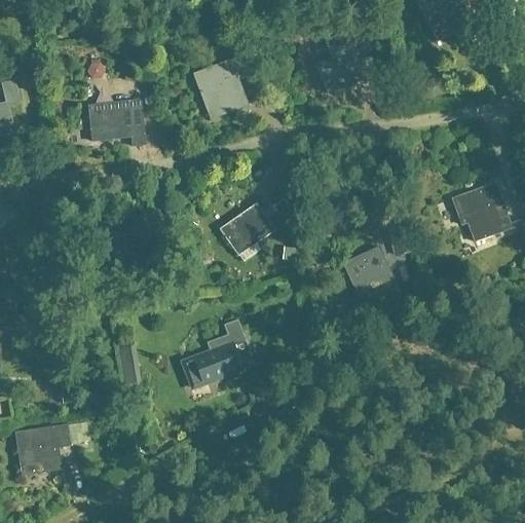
[(472,22),(460,0),(445,0),(439,3),(437,0),(415,0),(437,40),(472,22)]
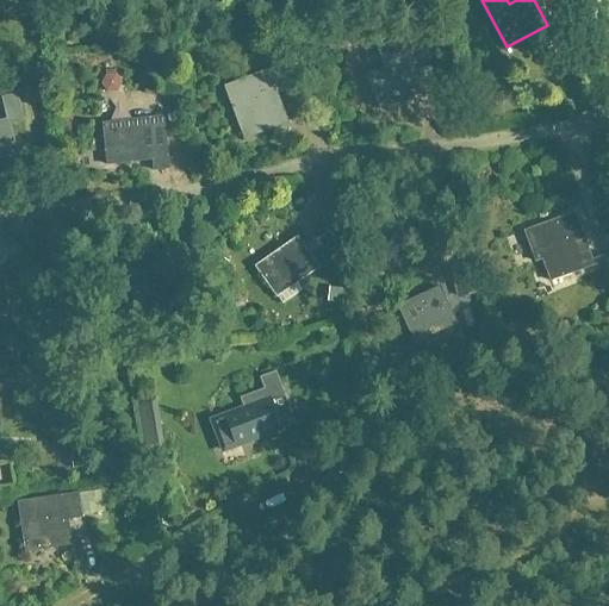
[(397,30),(406,58),(366,72),(378,105),(421,91),(411,62),(428,56),(416,23),(397,30)]
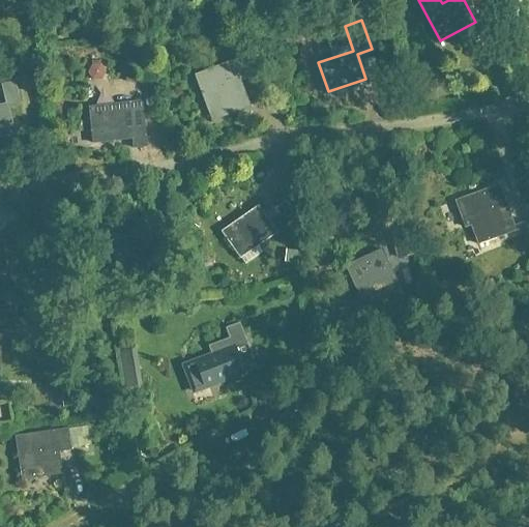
[(250,46),(244,31),(235,35),(241,50),(250,46)]
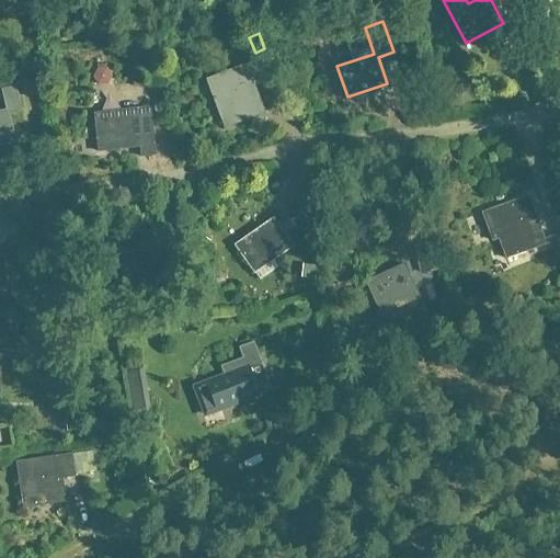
[(256,58),(206,77),(224,125),(263,111),(253,82),(264,78),(256,58)]
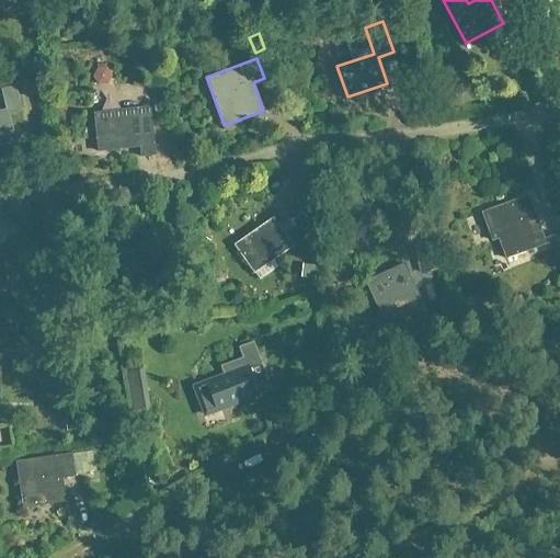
[(0,144),(13,140),(7,112),(20,110),(14,86),(1,89),(6,109),(0,110),(0,144)]
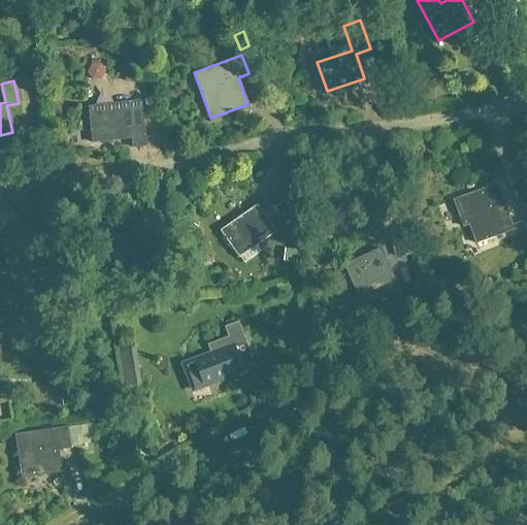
[(92,141),(131,136),(132,145),(145,143),(140,99),(88,105),(92,141)]
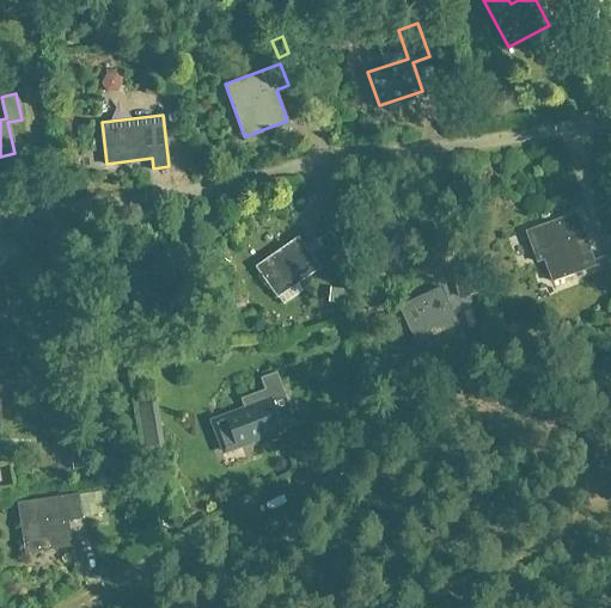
[(551,280),(594,264),(575,212),(532,227),(551,280)]
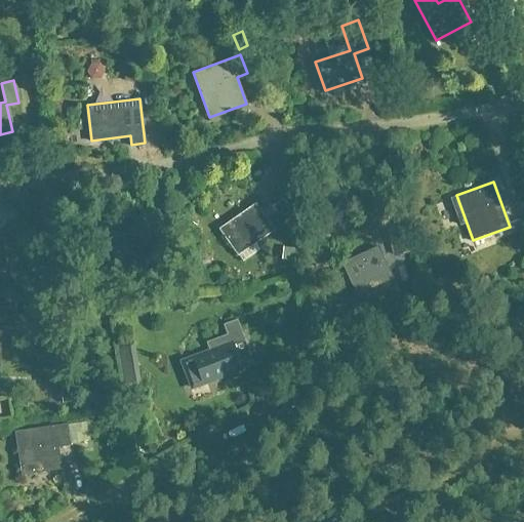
[(254,203),(218,228),(236,253),(273,229),(277,236),(288,228),(284,221),(294,213),(283,196),(272,203),(276,209),(264,217),(254,203)]
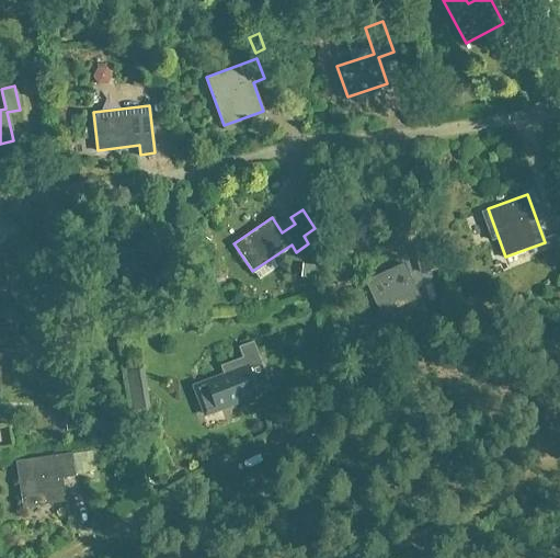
[(559,229),(549,234),(558,257),(559,254),(559,229)]
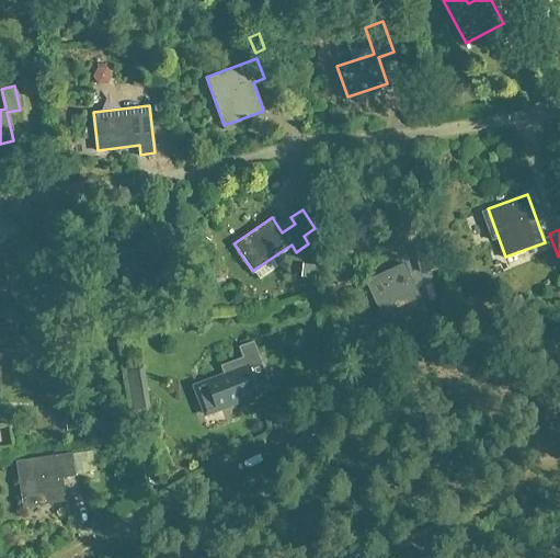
[(438,266),(432,243),(413,248),(419,272),(429,270),(438,266)]
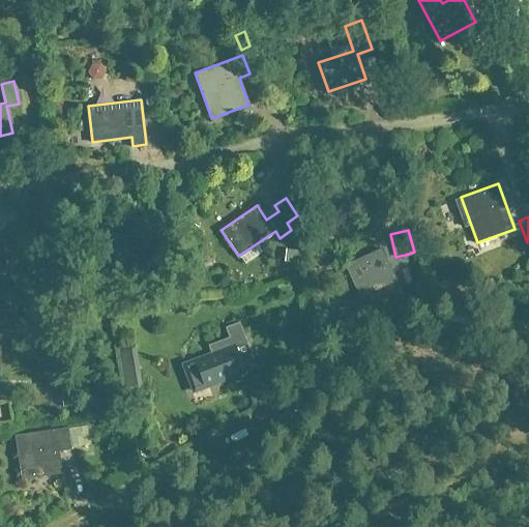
[(366,252),(343,262),(358,295),(368,291),(366,290),(393,277),(388,265),(392,263),(381,239),(363,247),(366,252)]
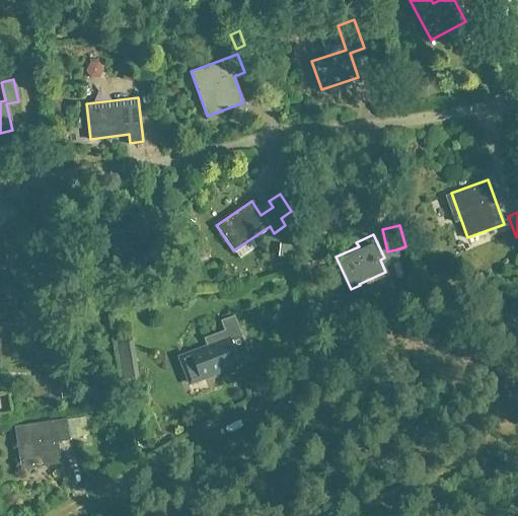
[(204,336),(208,346),(179,357),(190,382),(236,364),(227,341),(240,336),(231,314),(220,318),(223,328),(204,336)]
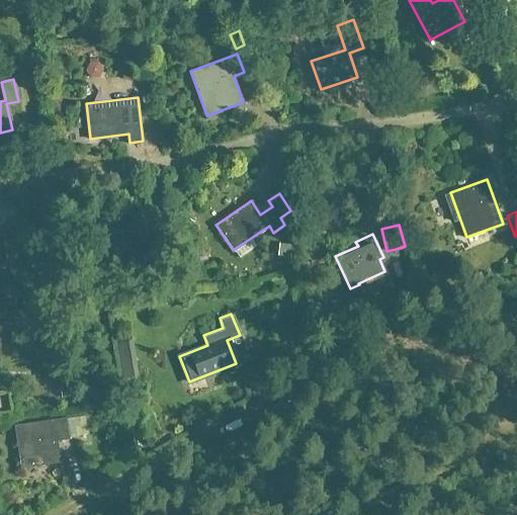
[(133,357),(118,359),(121,377),(136,375),(133,357)]
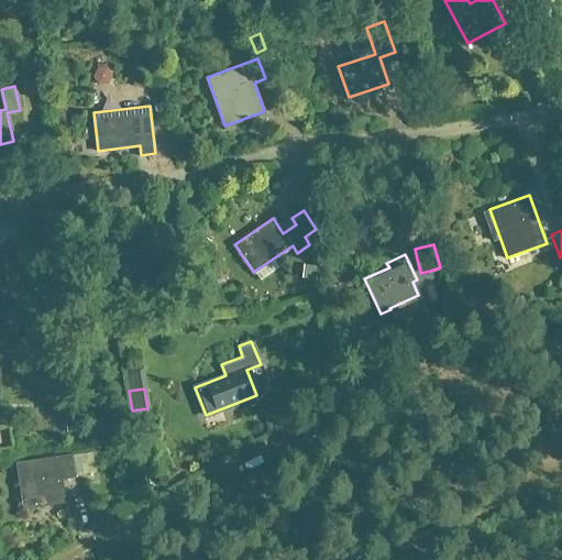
[(63,500),(59,478),(74,475),(70,453),(15,462),(22,506),(63,500)]
